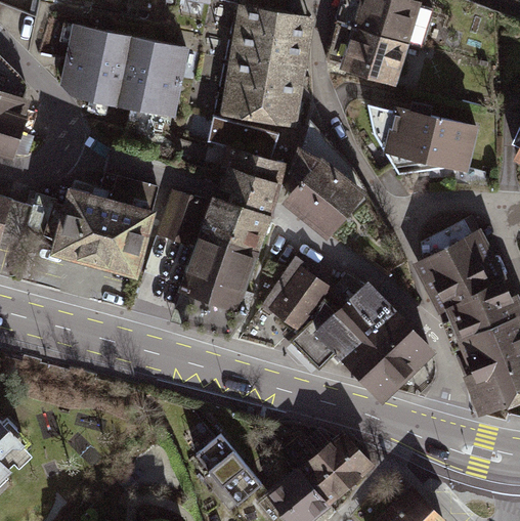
[(247,0),(246,5),(244,4),(240,27),(311,38),(314,17),(284,12),(285,0),(247,0)]
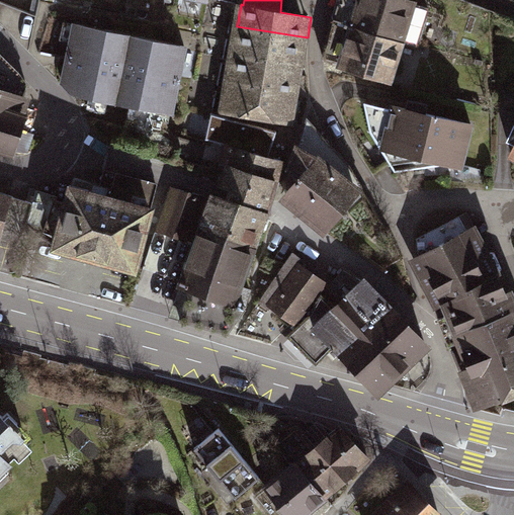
[(415,3),(404,0),(343,0),(337,21),(404,41),(415,3)]
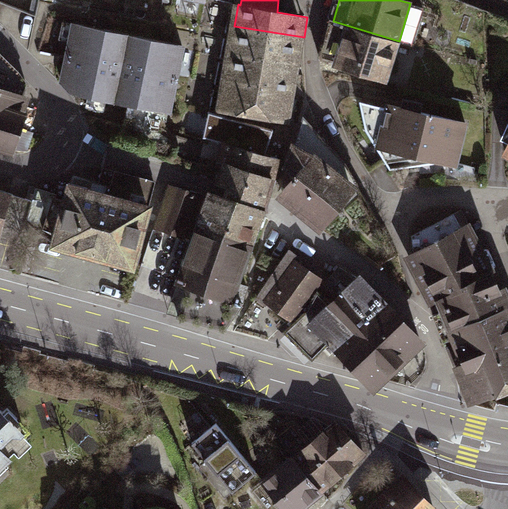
[(399,41),(333,21),(326,63),(386,81),(399,41)]
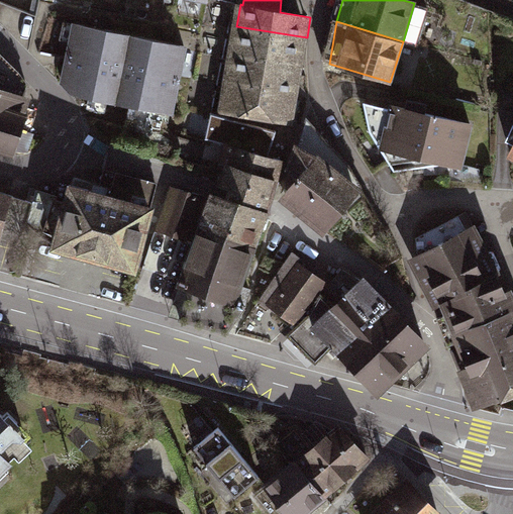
[(189,48),(74,24),(62,83),(71,95),(175,117),(189,48)]
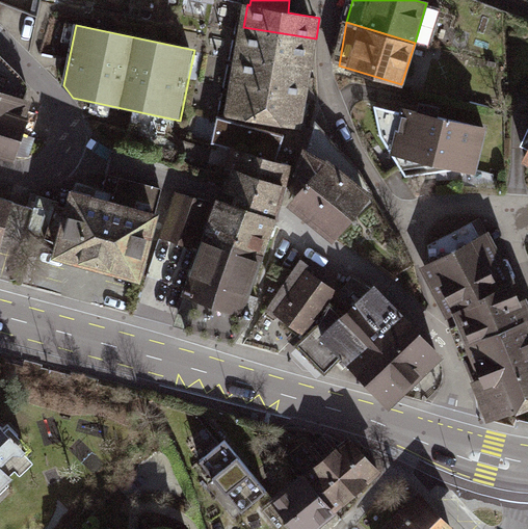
[(316,38),(243,27),(238,57),(311,69),(316,38)]
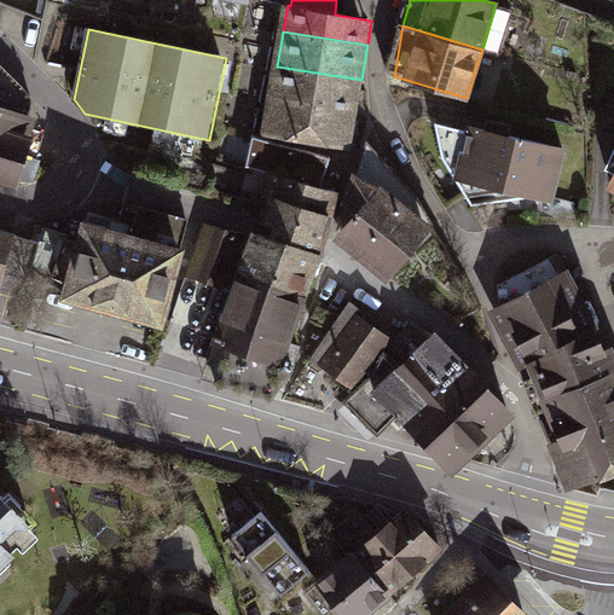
[(46,121),(32,116),(34,104),(0,67),(0,183),(19,191),(46,121)]
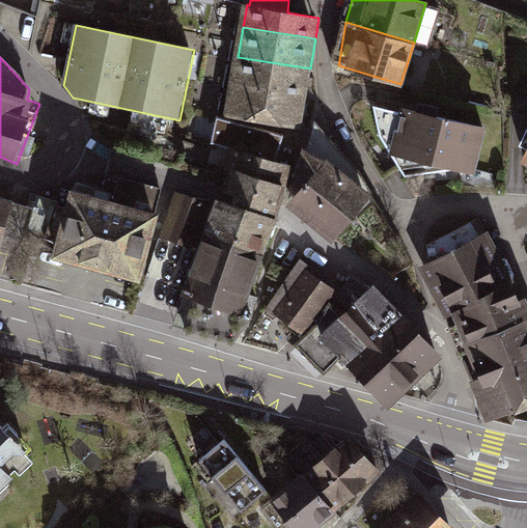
[(310,68),(238,57),(233,86),(306,98),(310,68)]
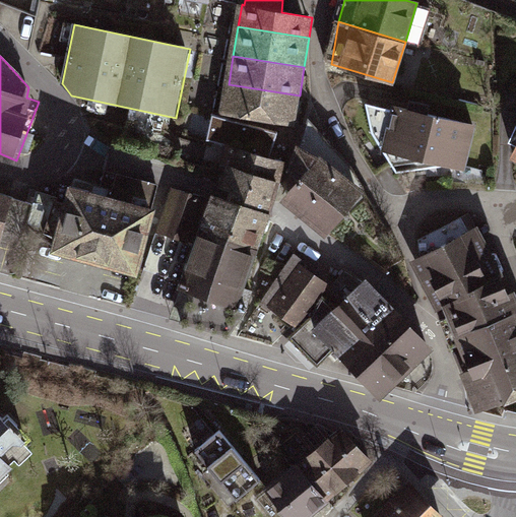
[(300,95),(229,84),(223,114),(295,125),(300,95)]
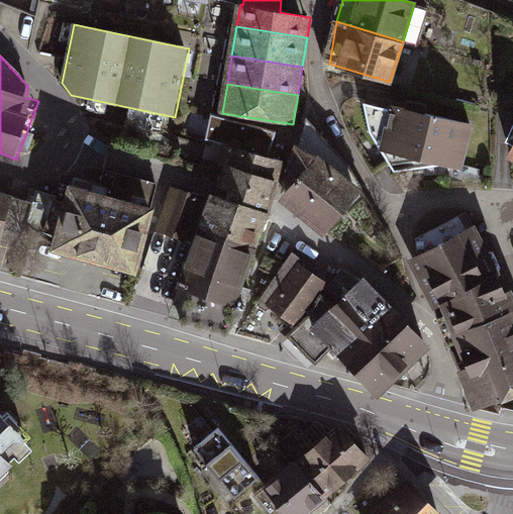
[(472,126),(389,106),(388,110),(363,103),(368,131),(379,152),(393,174),(443,167),(460,171),(472,126)]
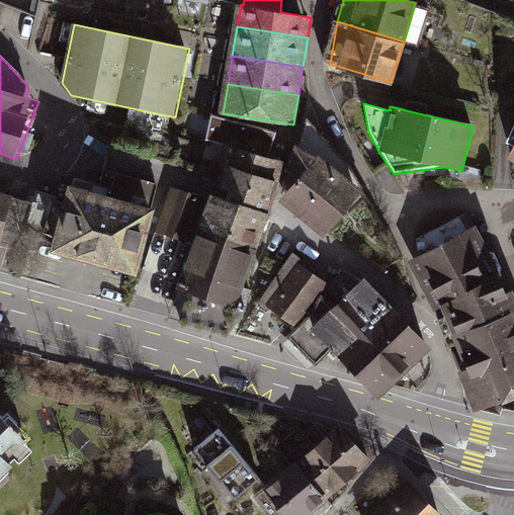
[(227,146),(268,159),(276,134),(210,115),(205,141),(227,146)]
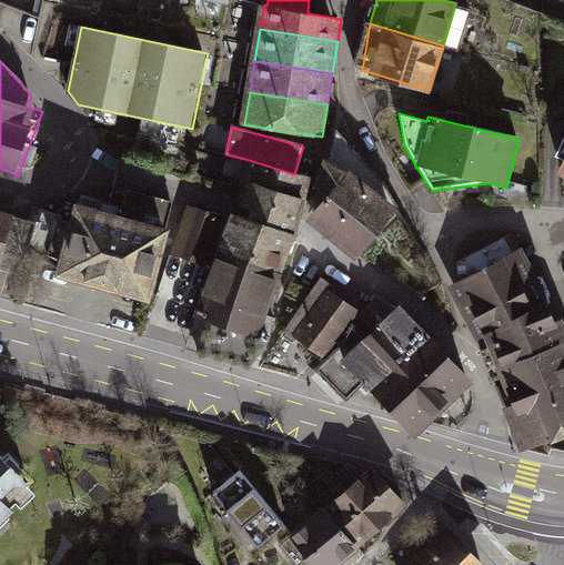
[(328,209),(318,221),(361,256),(398,214),(401,210),(376,178),(342,137),(319,203),(328,209)]
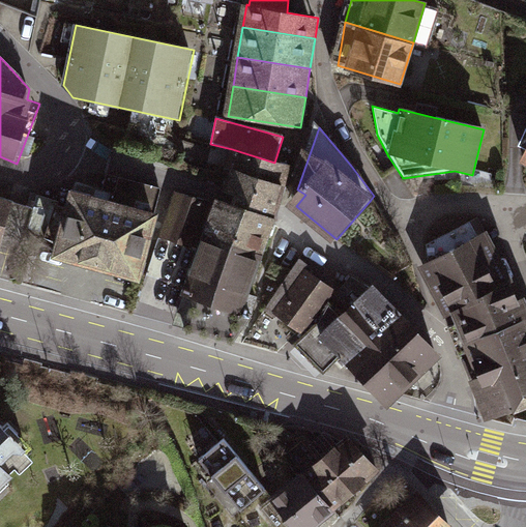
[(232,149),(227,168),(285,186),(289,167),(274,163),(232,149)]
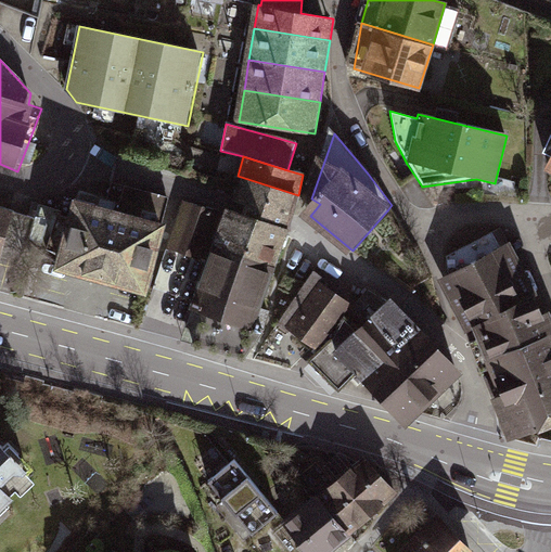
[(298,195),(238,176),(228,205),(227,210),(287,229),(289,225),(298,195)]
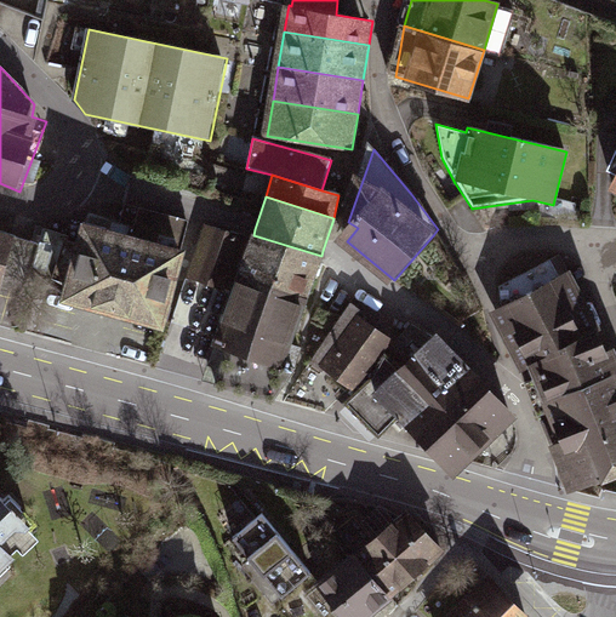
[(189,223),(129,206),(120,233),(182,249),(189,223)]
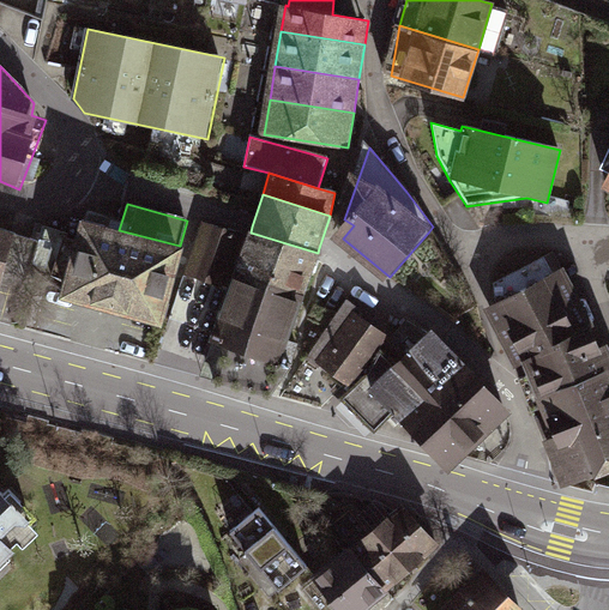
[(180,246),(119,230),(85,222),(80,240),(65,293),(62,300),(163,330),(188,247),(180,246)]
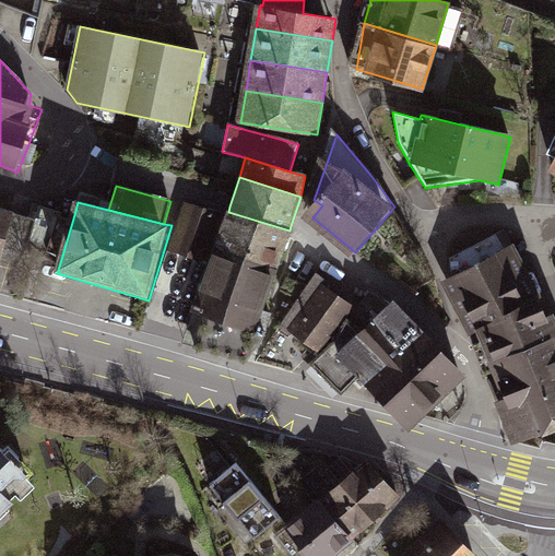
[(16,211),(0,204),(0,270),(1,268),(15,214),(16,211)]
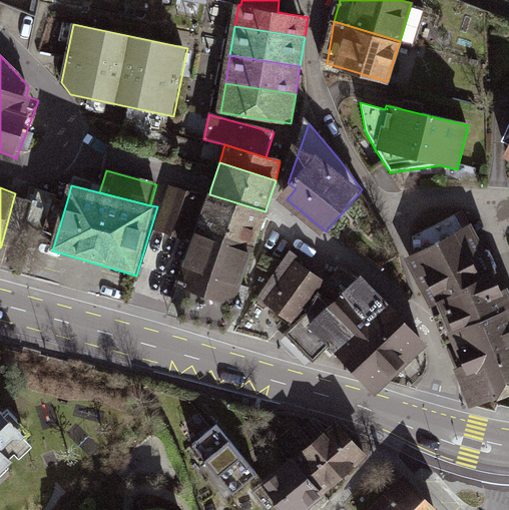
[(205,198),(172,187),(157,231),(190,242),(195,226),(205,198)]
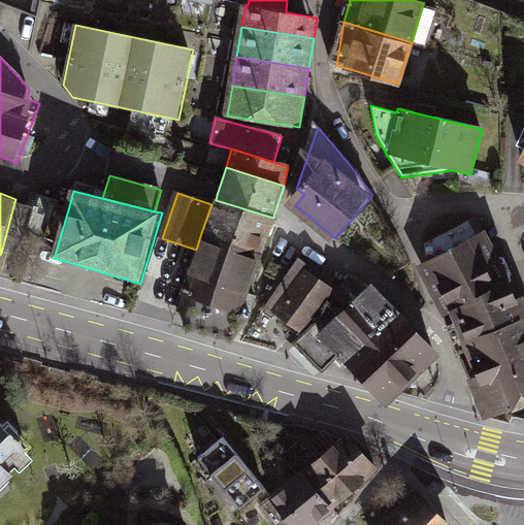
[(28,231),(56,252),(69,206),(37,196),(28,231)]
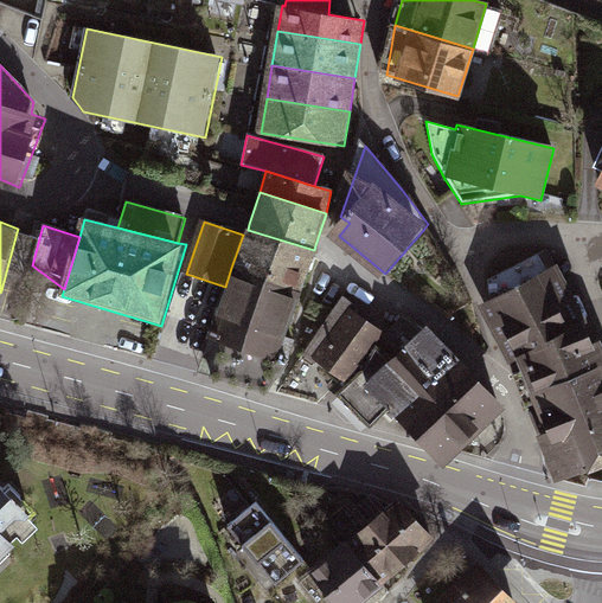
[(248,230),(245,229),(243,235),(231,268),(300,292),(314,250),(248,230)]
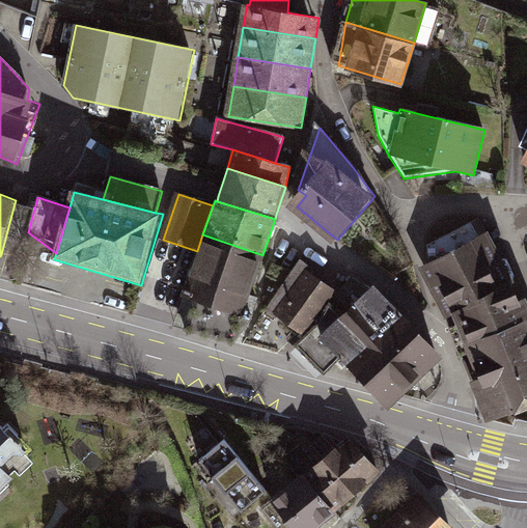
[(478,223),(433,247),(434,266),(459,314),(511,288),(478,223)]
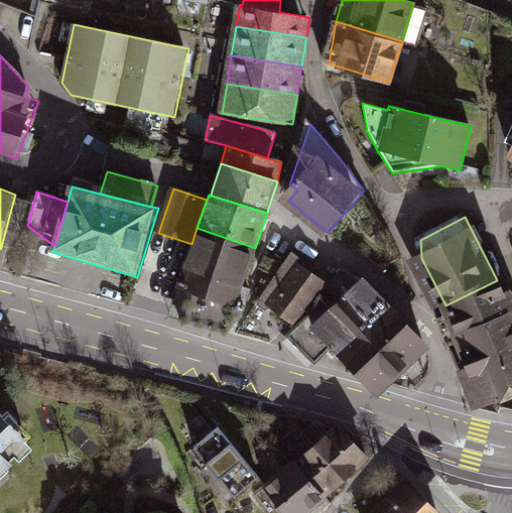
[(255,248),(197,228),(168,316),(199,325),(225,333),(255,248)]
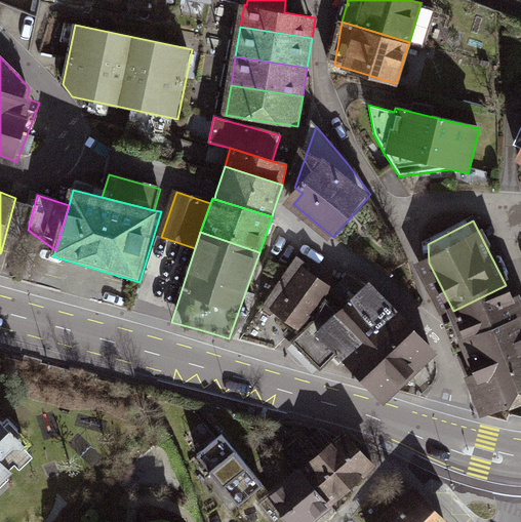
[(290,272),(273,262),(270,268),(269,274),(285,281),(290,272)]
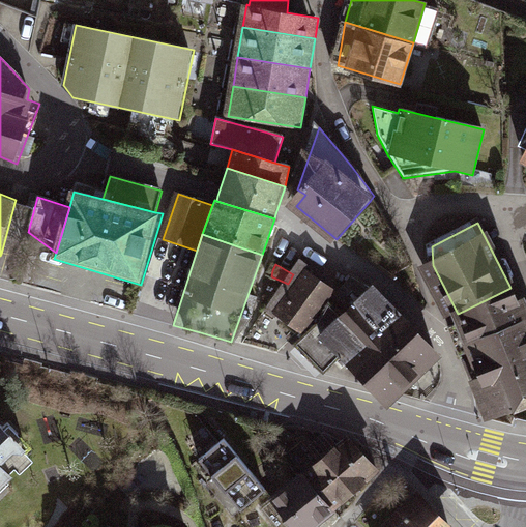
[(292,282),(271,311),(282,319),(283,317),(305,332),(335,291),(313,275),(315,272),(302,264),(291,281),(292,282)]
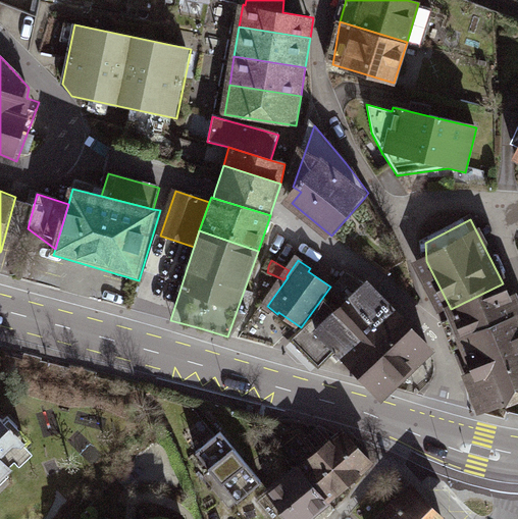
[(297,340),(324,368),(339,353),(382,398),(391,390),(432,350),(370,286),(352,274),(326,299),(315,320),(297,340)]
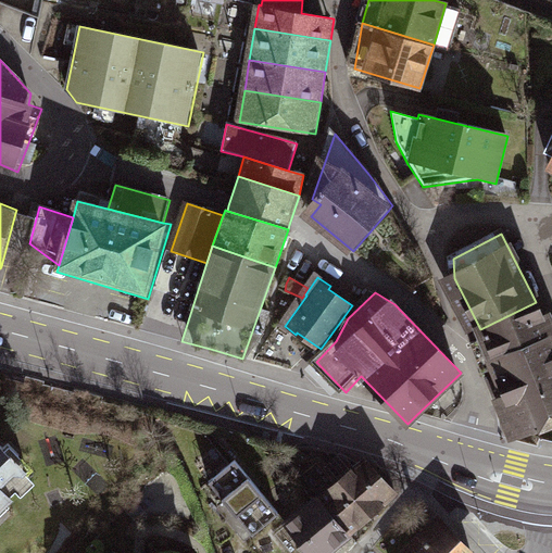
[(536,302),(480,329),(486,343),(477,347),(488,372),(496,367),(492,357),(551,334),(551,322),(541,300),(536,302)]
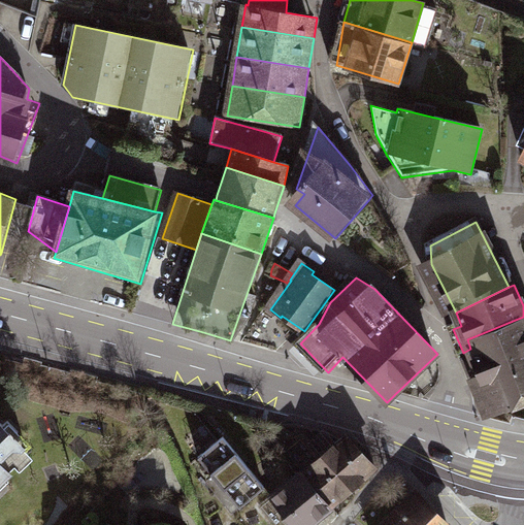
[(467,339),(470,349),(477,363),(508,351),(523,393),(523,317),(467,339)]
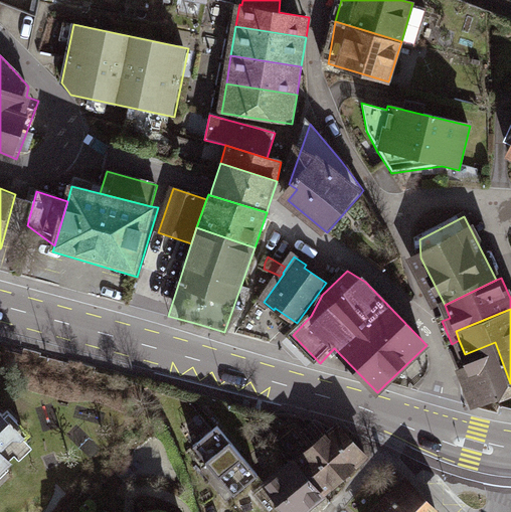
[(495,342),(465,354),(471,370),(464,373),(477,408),(510,396),(510,383),(495,342)]
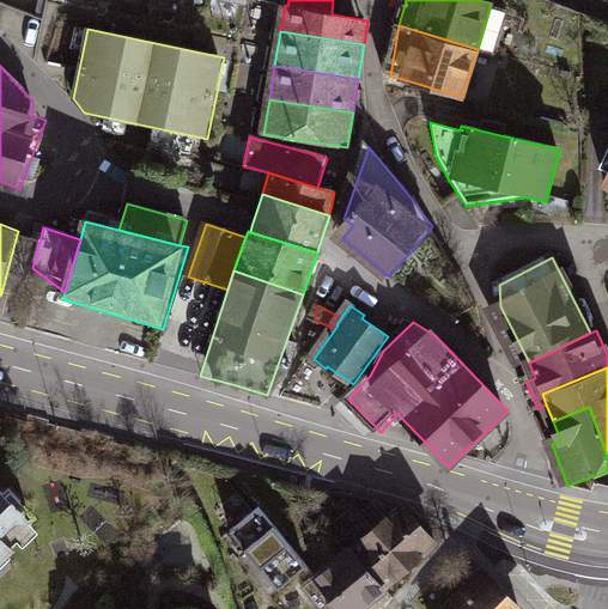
[(0,565),(37,531),(0,491),(0,565)]
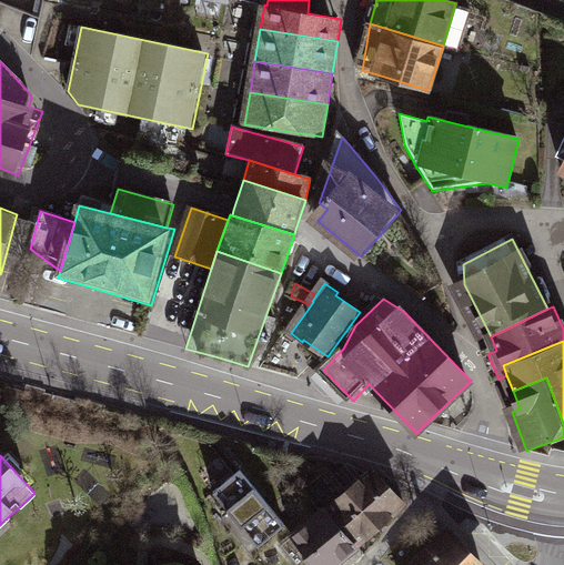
[(314,490),(331,510),(361,545),(405,508),(375,474),(371,478),(353,468),(338,477),(334,474),(314,490)]
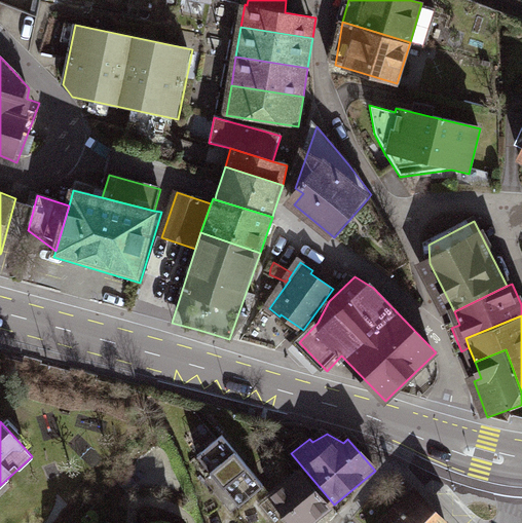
[(262,485),(223,438),(197,458),(237,507),(262,485)]
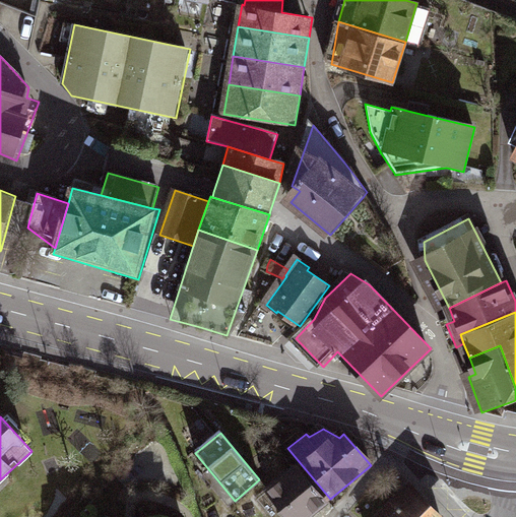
[(271,493),(292,516),(310,516),(330,499),(303,466),(271,493)]
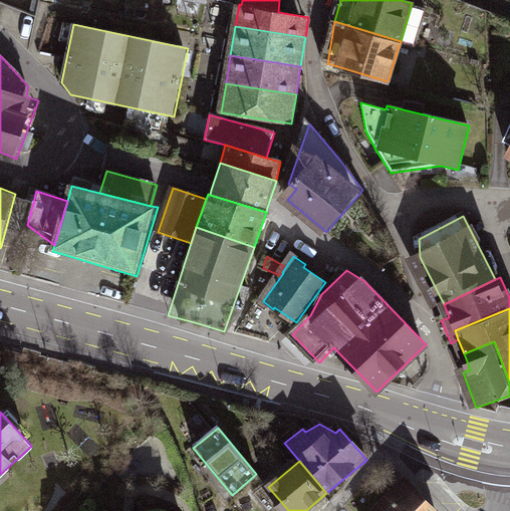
[(433,510),(407,484),(378,510),(433,510)]
